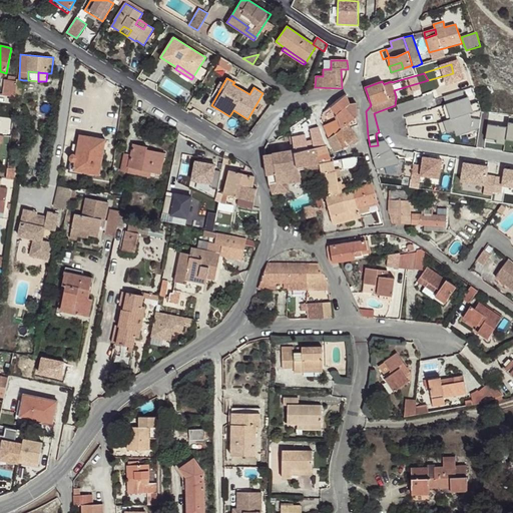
[(16,81),(5,79),(3,95),(15,96),(15,93),(16,81)]
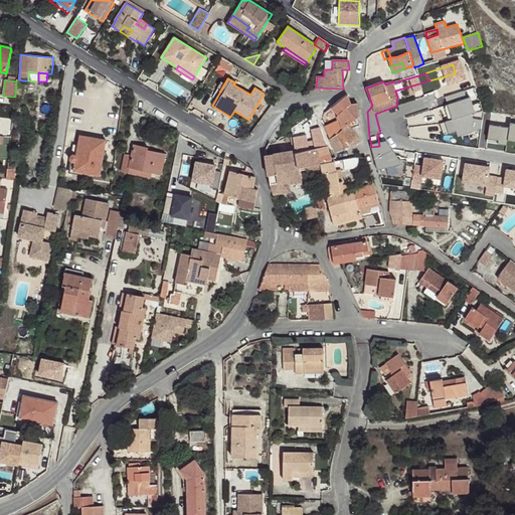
[(456,136),(478,129),(466,90),(444,97),(451,119),(442,122),(446,134),(455,131),(456,136)]
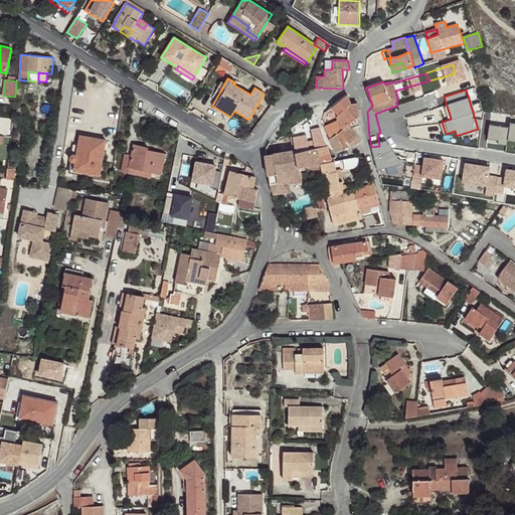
[(351,104),(348,96),(333,108),(338,115),(342,112),(351,104)]
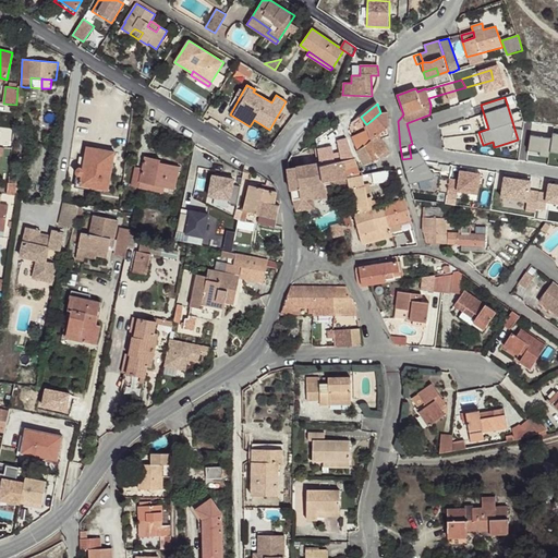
[(389,126),(387,112),(380,112),(371,121),(366,124),(368,130),(352,138),(356,150),(372,143),(380,138),(387,136),(389,136),(389,126)]
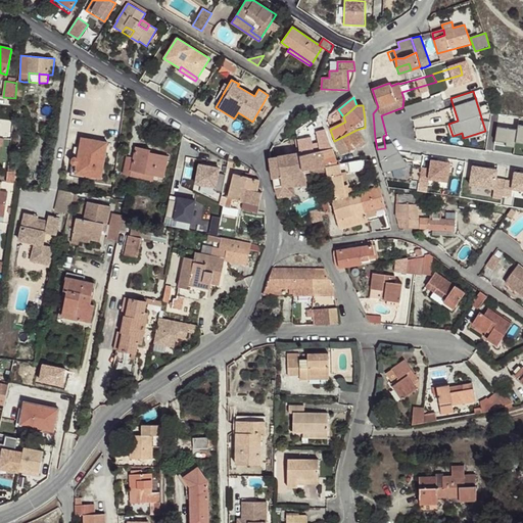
[(490,131),(491,120),(482,119),(481,130),(490,131)]
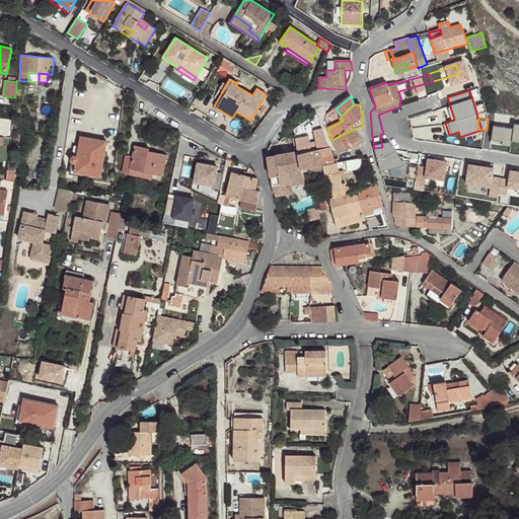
[(518,142),(518,123),(512,123),(511,127),(493,125),(491,150),(510,151),(511,142),(518,142)]
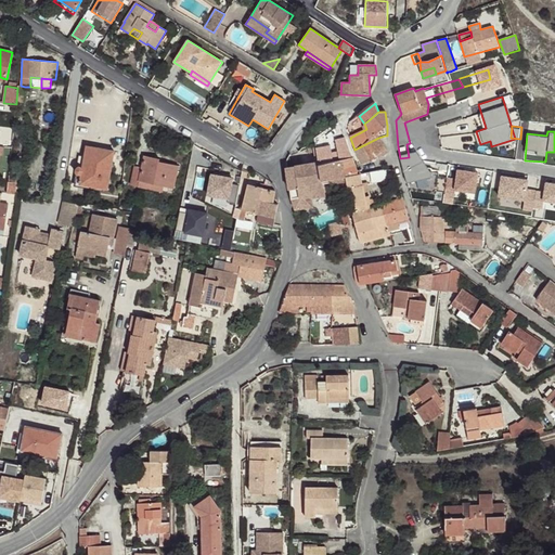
[(387,151),(378,138),(370,142),(376,155),(381,153),(383,154),(387,151)]
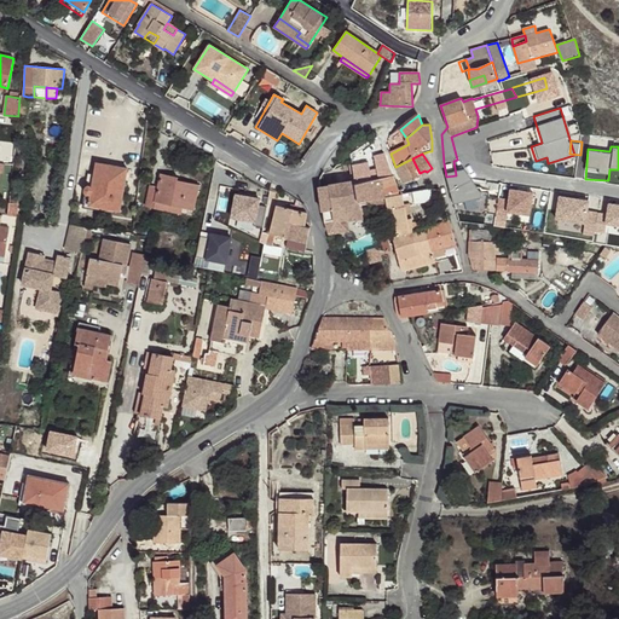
[(420,173),(412,158),(395,167),(404,183),(414,180),(421,175),(420,173)]
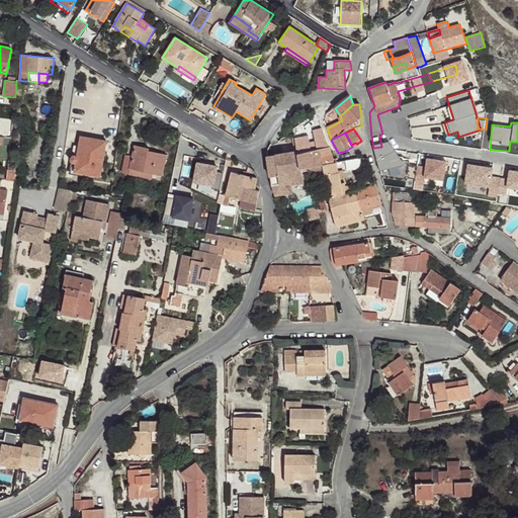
[(100,176),(106,141),(81,136),(77,157),(76,157),(76,156),(75,156),(74,156),(73,156),(72,156),(71,157),(71,158),(71,159),(71,160),(71,161),(72,161),(72,162),(73,162),(74,163),(75,162),(76,162),(74,171),(100,176)]
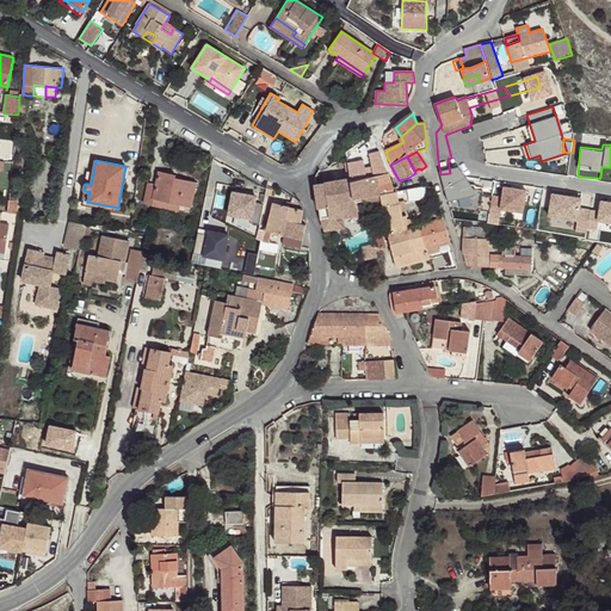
[(351,179),(351,181),(368,178),(365,160),(347,164),(351,179)]
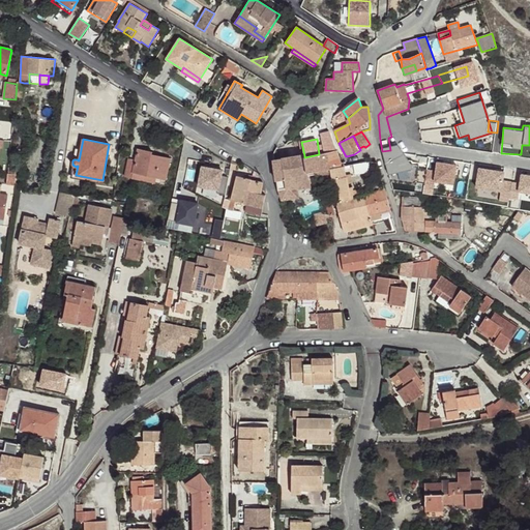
[(461,141),(410,143),(411,160),(463,157),(462,144),(461,141)]
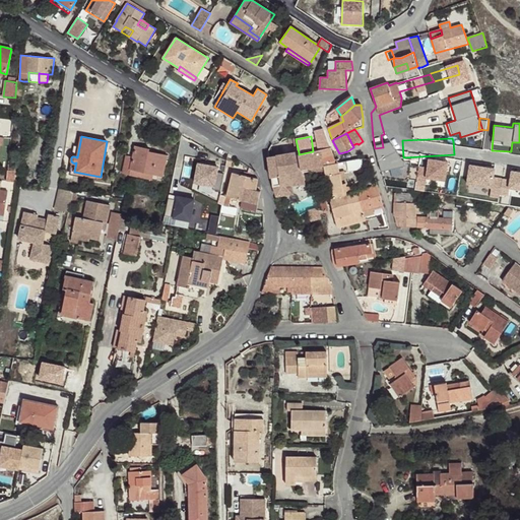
[(328,142),(314,144),(315,151),(330,148),(328,142)]
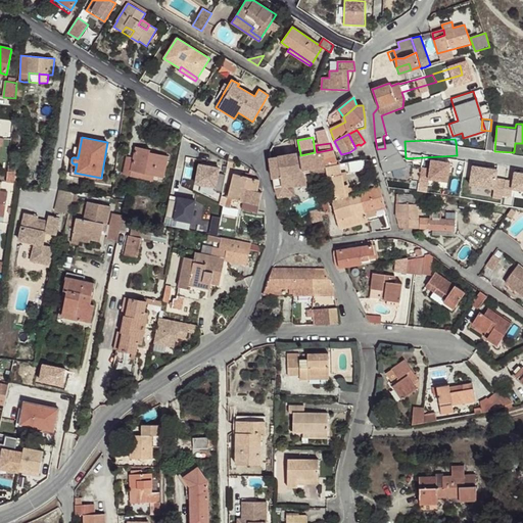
[(124,174),(130,175),(131,170),(154,175),(163,177),(168,156),(150,152),(151,150),(136,146),(134,157),(127,156),(124,174)]
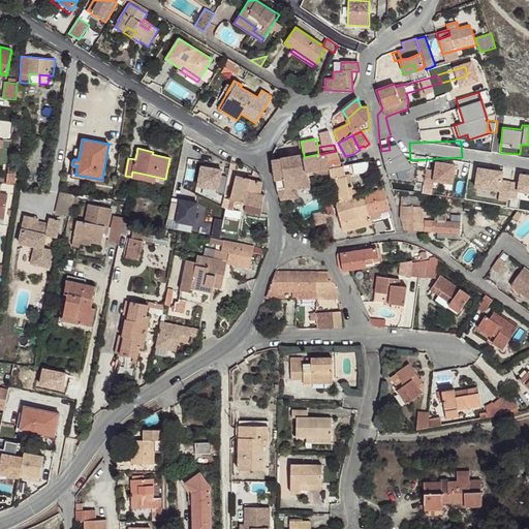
[(336,151),(320,154),(318,154),(304,157),(307,172),(330,168),(342,166),(340,163),(336,151)]
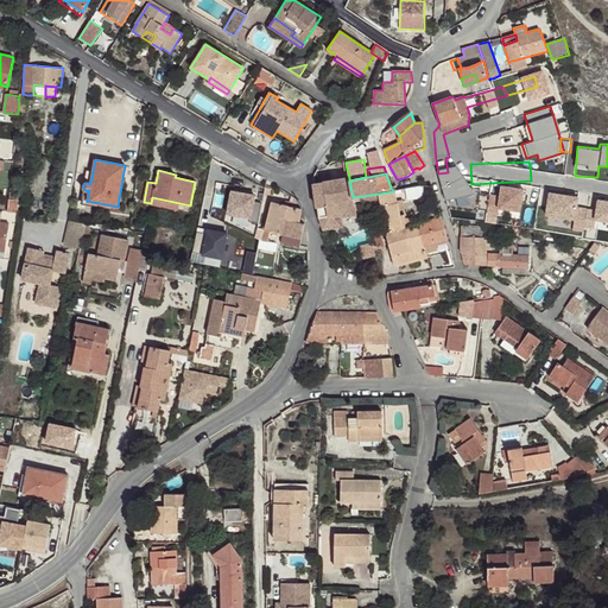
[(381,208),(381,207),(379,194),(353,197),(349,181),(349,178),(315,184),(318,206),(320,206),(321,216),(343,213),(343,214),(356,213),(356,211),(381,208)]
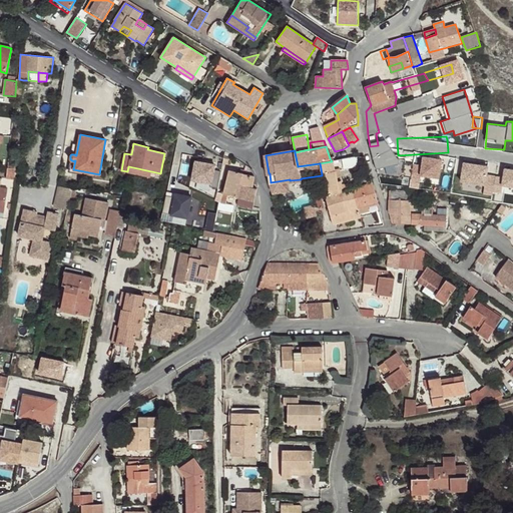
[(409,174),(438,180),(442,158),(421,154),(420,164),(412,162),(409,174)]
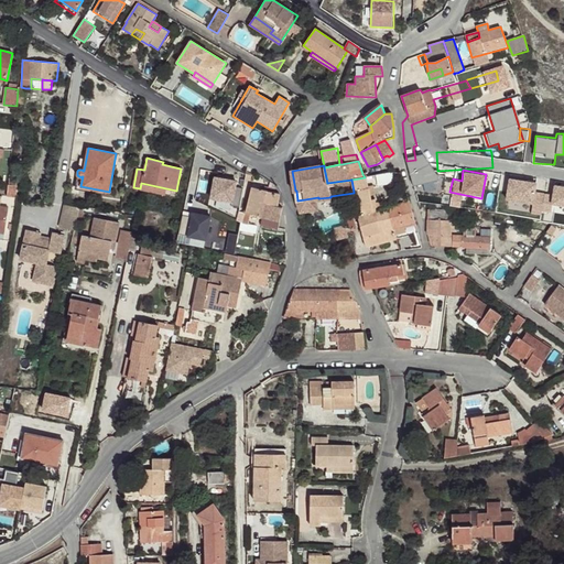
[(429,203),(419,171),(410,174),(419,202),(429,203)]
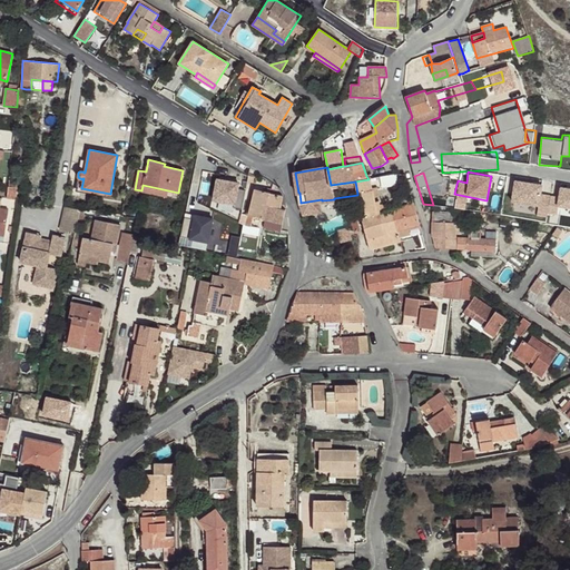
[(399,185),(396,174),(380,177),(382,188),(399,185)]
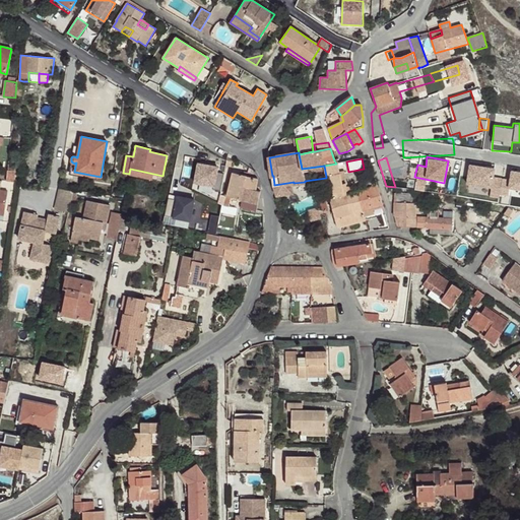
[(16,161),(8,161),(8,170),(15,171),(16,161)]
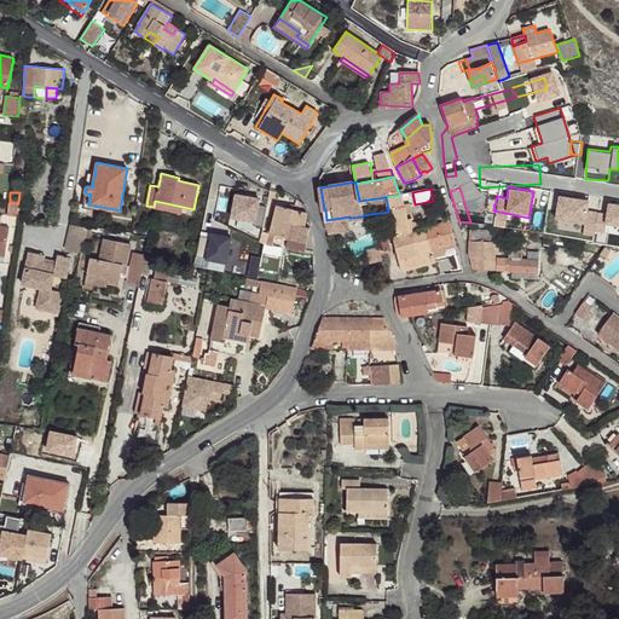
[(264,225),(270,202),(233,194),(227,217),(264,225)]
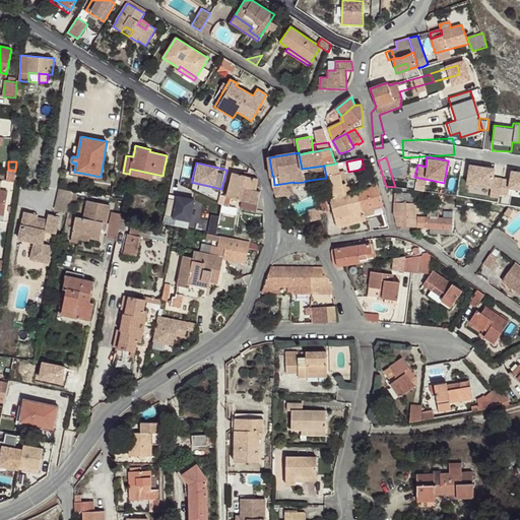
[(494,176),(496,167),(467,163),(464,183),(491,187),(490,195),(509,198),(510,188),(519,189),(519,170),(509,169),(508,178),(494,176)]
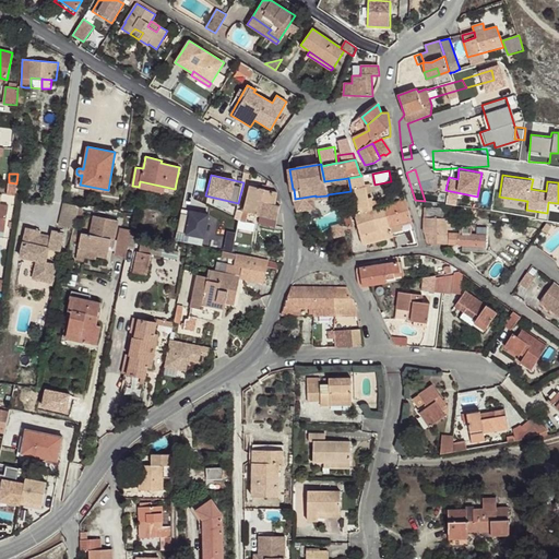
[(361,176),(348,178),(351,190),(354,189),(365,186),(363,176),(361,176)]
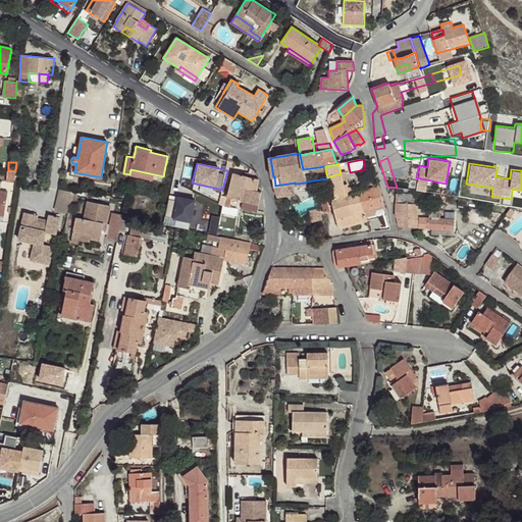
[(154,174),(131,169),(129,174),(153,180),(154,174)]
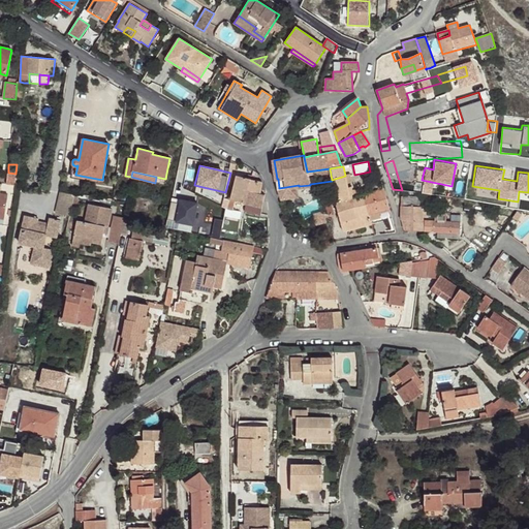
[(8,173),(7,173),(6,183),(14,185),(16,174),(8,173)]
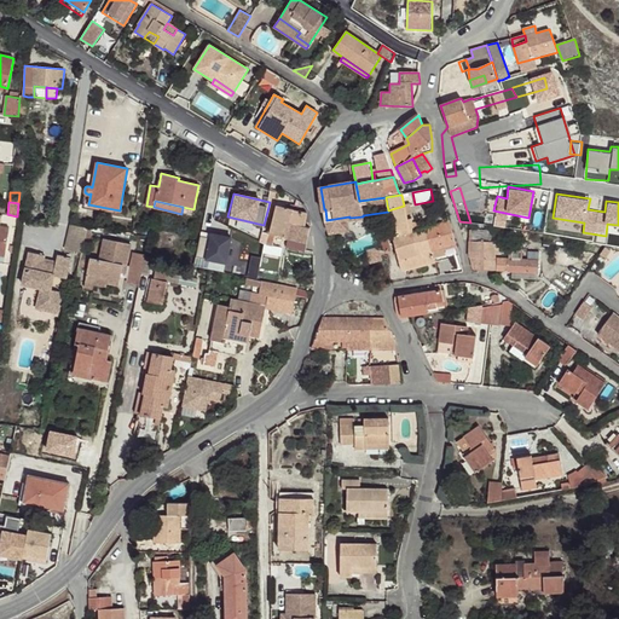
[(293,209),(277,204),(271,233),(276,235),(284,237),(289,223),(305,227),(307,213),(293,209)]
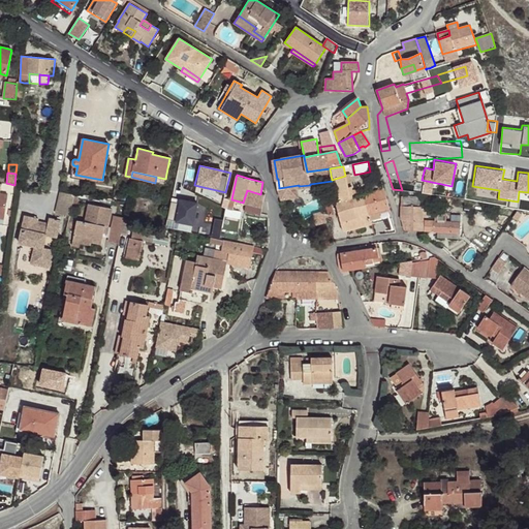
[(347,186),(345,177),(345,176),(335,179),(337,187),(338,190),(340,201),(350,198),(347,187),(347,186)]
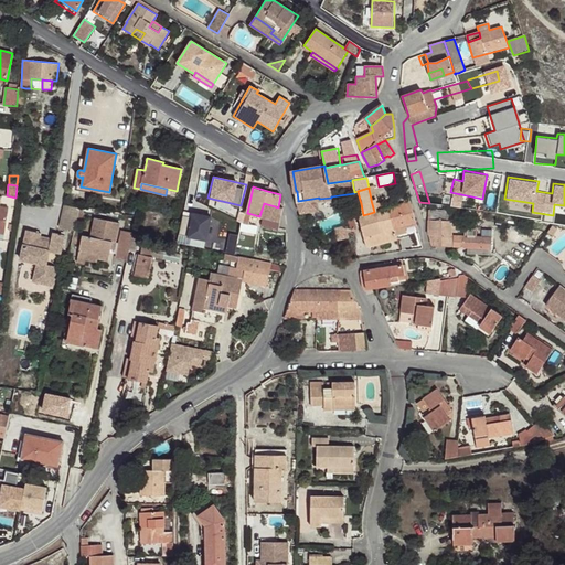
[(54,203),(55,194),(42,192),(40,201),(54,203)]
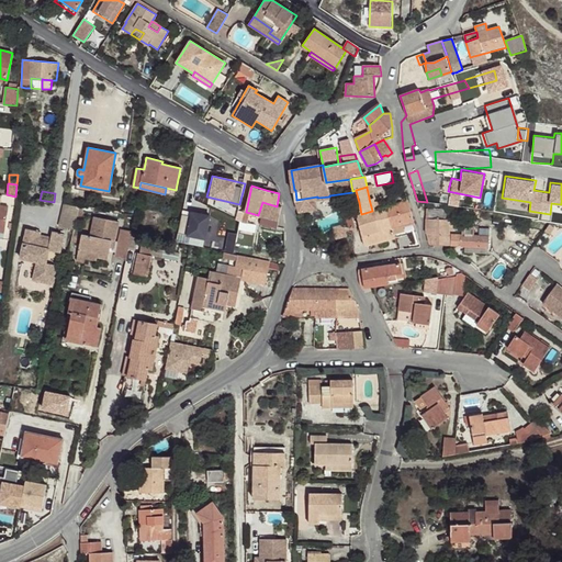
[(414,223),(408,200),(407,201),(385,206),(395,238),(416,233),(414,223)]
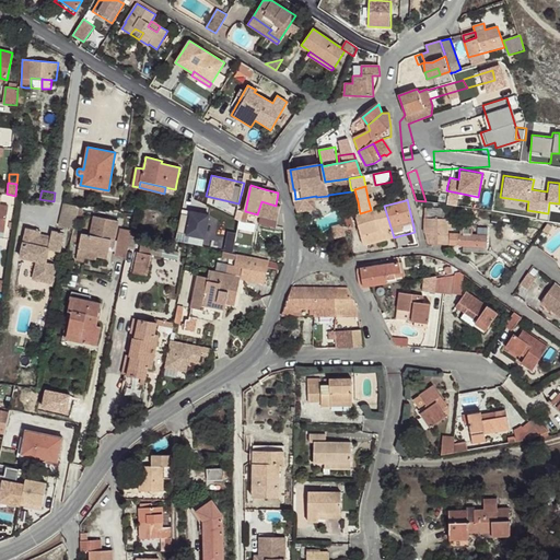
[(281,207),(276,206),(261,201),(257,214),(260,216),(278,219),(281,207)]
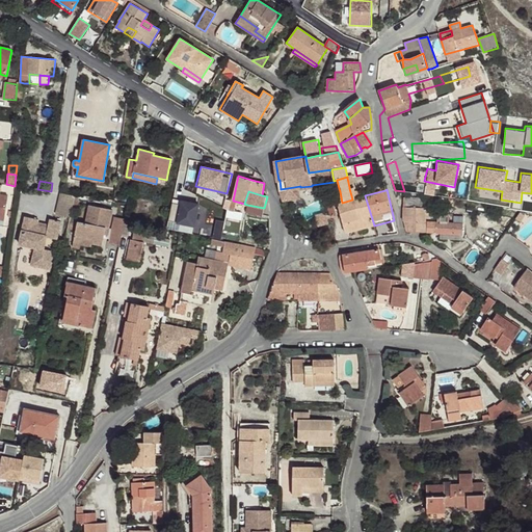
[(71,216),(75,195),(60,192),(56,213),(71,216)]
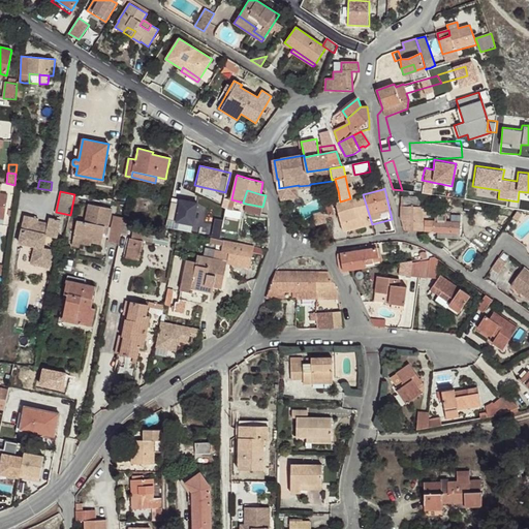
[(363,194),(359,195),(352,197),(350,198),(340,201),(335,203),(343,231),(372,224),(363,194)]
